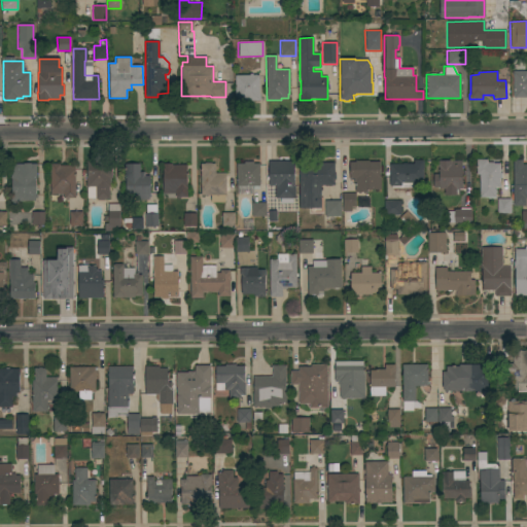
[(526,71),(526,97),(513,98),(513,71),(526,71)]
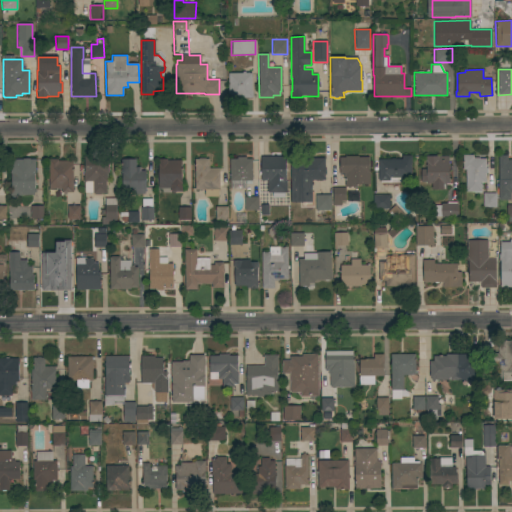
[(251,91),(252,91),(252,98),(227,98),(227,92),(228,92),(228,73),(242,73),(242,71),(245,71),(245,73),(251,73),(251,91)]
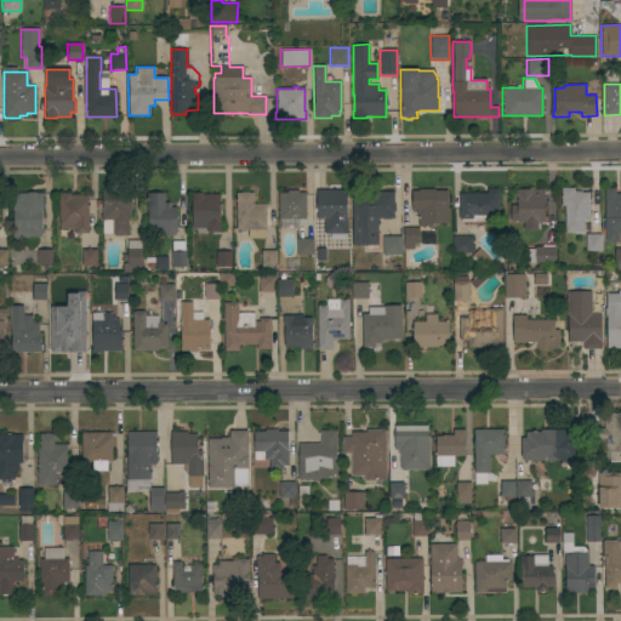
[(459,193),(485,193),(485,188),(499,188),(499,218),(485,218),(485,220),(472,220),(472,223),(461,223),(461,220),(459,220),(459,193)]
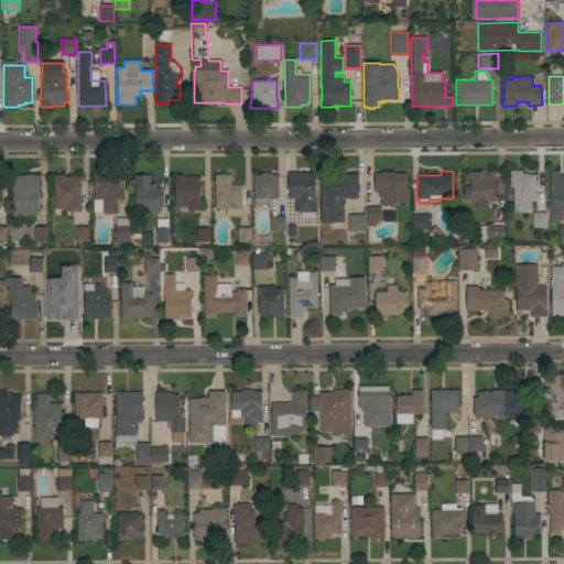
[(512,186),(509,186),(509,171),(521,171),(521,173),(528,173),(528,174),(534,174),(534,185),(537,185),(537,191),(534,191),(534,201),(530,201),(530,212),(524,212),(524,213),(522,213),(522,212),(512,212),(512,186)]
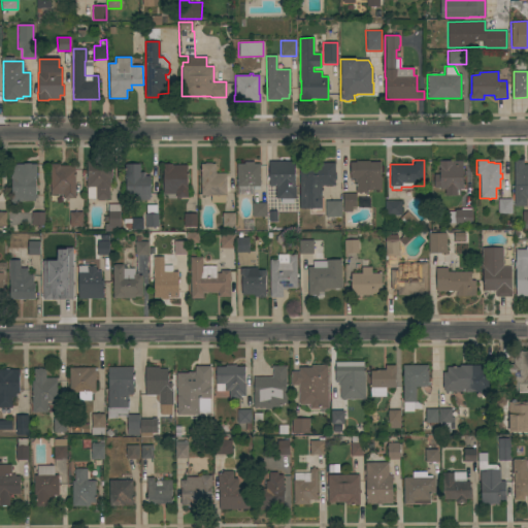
[(523,160),(523,164),(527,164),(527,202),(521,202),(521,190),(514,190),(514,160),(523,160)]
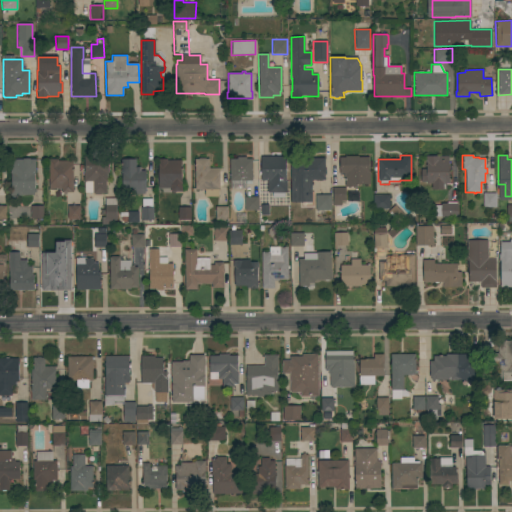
[(236,158),(236,157),(246,156),(246,159),(251,159),(252,181),(251,181),(251,184),(246,184),(246,189),(230,189),(229,159),(236,158)]
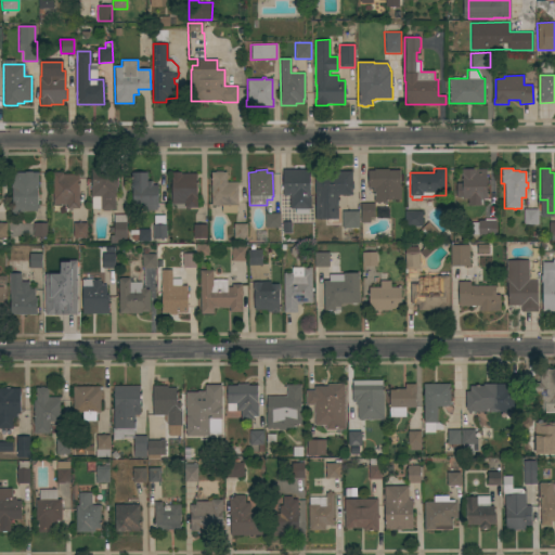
[(309,169),(309,195),(310,195),(310,208),(308,208),(308,214),(294,214),(294,208),(289,208),(289,195),(282,195),(282,169),(309,169)]
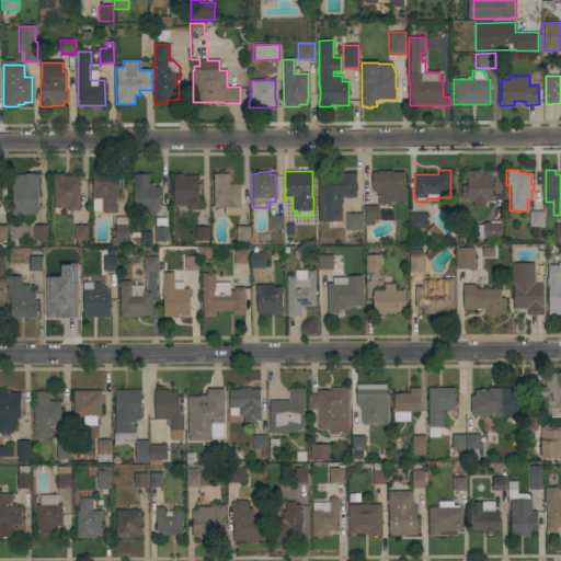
[(371,172),(378,172),(378,171),(392,171),(392,172),(403,172),(403,187),(404,187),(405,202),(390,202),(390,205),(377,205),(377,194),(376,194),(376,190),(371,190),(371,172)]
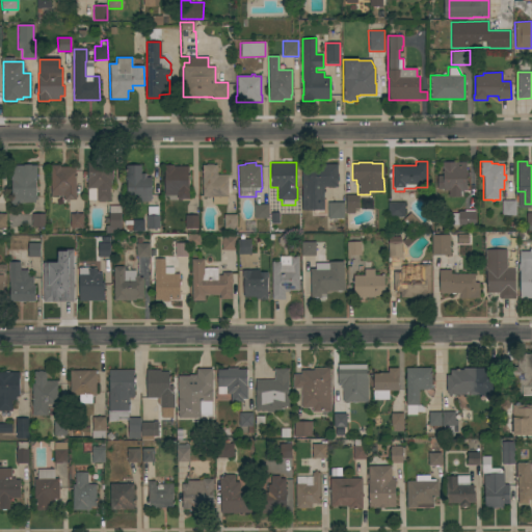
[(463,190),(463,196),(460,196),(448,197),(448,190),(443,190),(443,188),(437,188),(437,176),(443,176),(443,168),(442,168),(442,162),(466,162),(466,190),(463,190)]
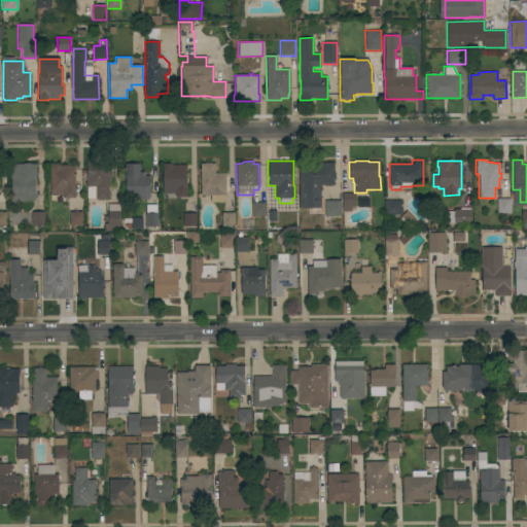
[(86,162),(110,162),(110,171),(111,171),(111,178),(110,178),(110,186),(109,186),(109,199),(103,199),(103,200),(98,200),(98,199),(86,199),(86,162)]
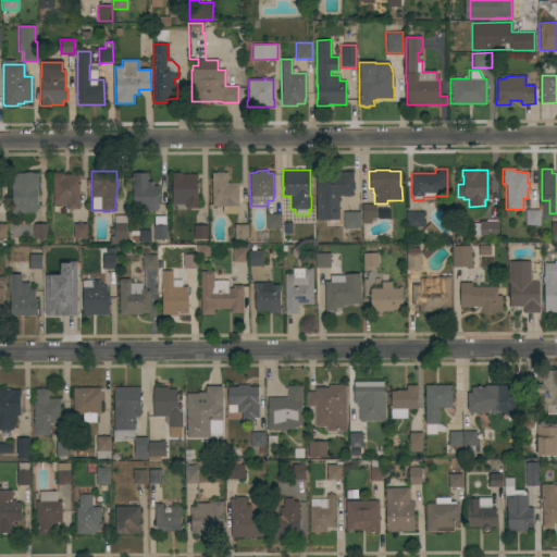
[(24,172),(32,172),(32,173),(37,173),(37,211),(12,211),(12,174),(24,174),(24,172)]
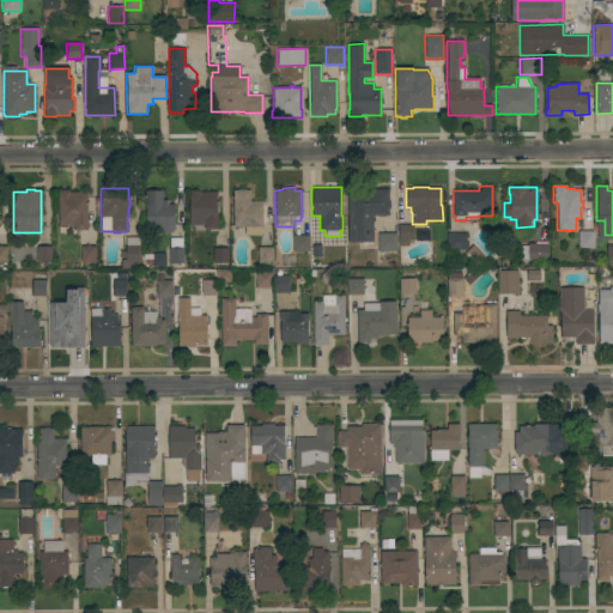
[(250,189),(250,201),(262,201),(262,226),(261,226),(261,235),(246,235),(244,226),(234,226),(232,190),(250,189)]
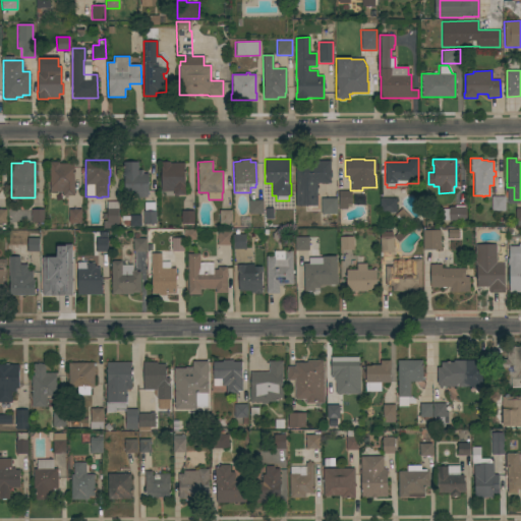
[(315,206),(295,206),(295,161),(330,161),(330,170),(332,170),(332,177),(330,177),(330,183),(315,183),(315,187),(315,206)]
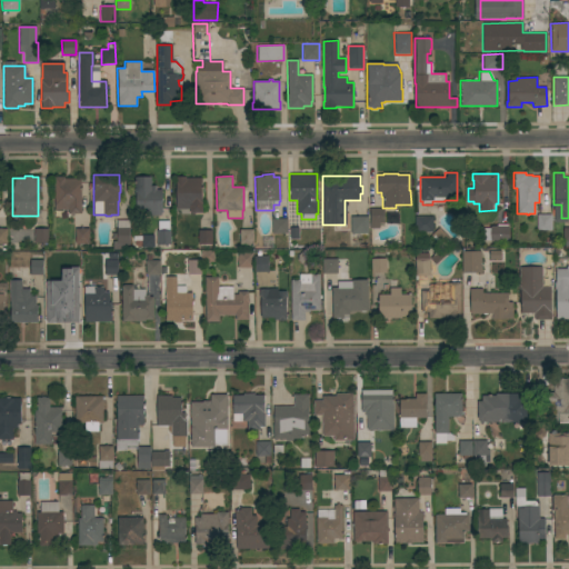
[(73,213),(73,216),(70,216),(70,213),(68,213),(68,210),(67,210),(67,218),(55,218),(53,177),(65,177),(65,178),(80,178),(81,213),(73,213)]
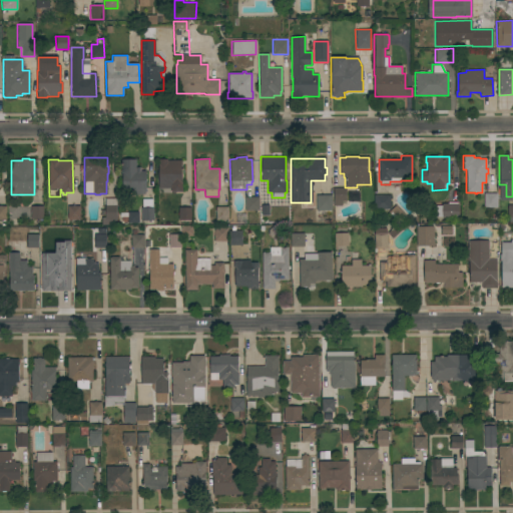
[(145,194),(133,194),(133,189),(121,189),(121,159),(136,159),(136,167),(140,167),(140,171),(145,171),(145,194)]
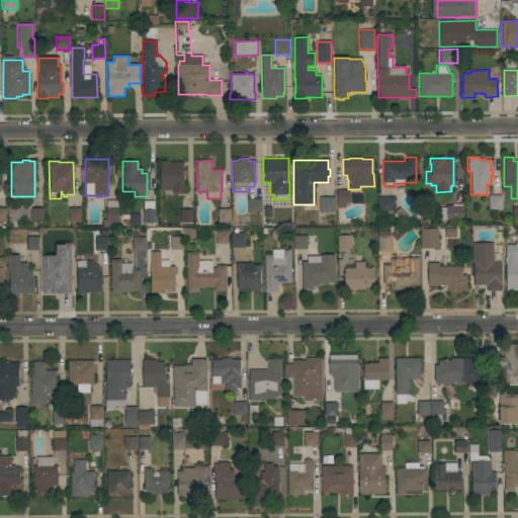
[(183,184),(184,184),(184,193),(176,193),(176,195),(174,195),(174,193),(172,193),(172,190),(160,190),(160,161),(169,161),(169,162),(183,162),(183,184)]
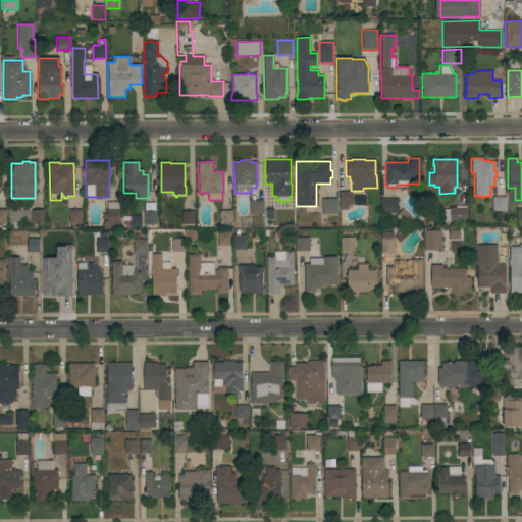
[(352,192),(352,204),(348,204),(348,209),(338,209),(338,192),(352,192)]
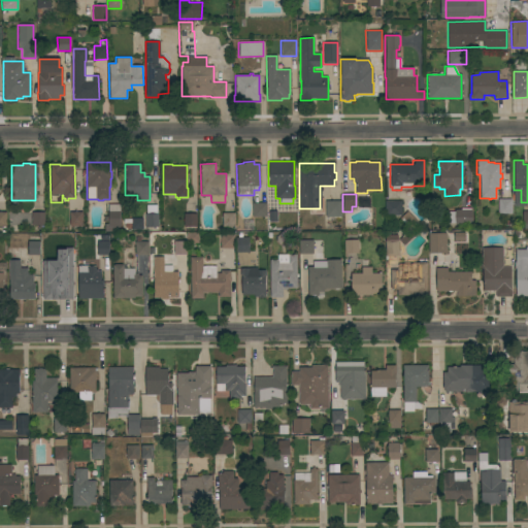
[(512,213),(498,213),(498,199),(512,199),(512,213)]
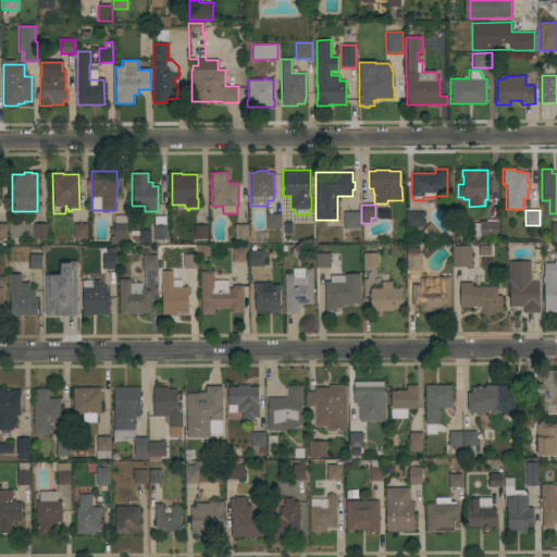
[(359,229),(343,229),(343,212),(347,212),(347,211),(358,211),(358,212),(360,212),(359,229)]
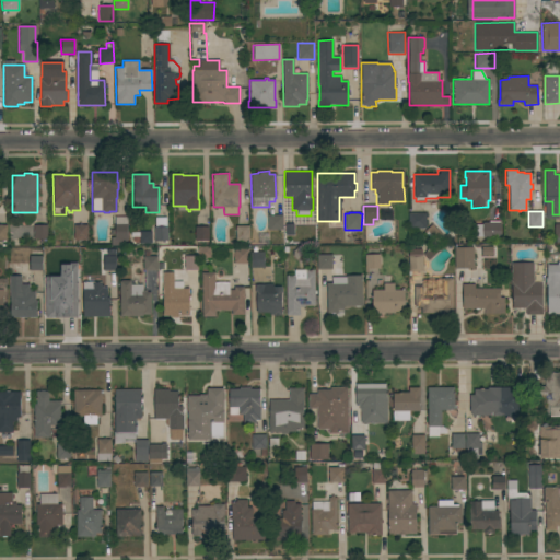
[(426,213),(426,229),(408,229),(408,213),(426,213)]
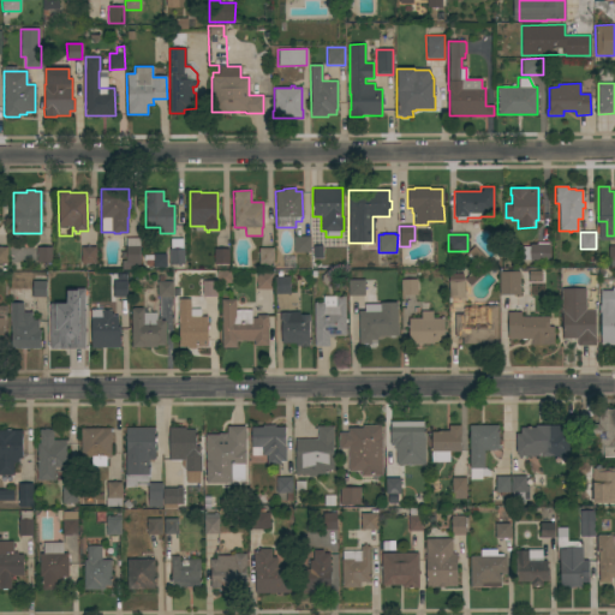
[(310,252),(293,252),(293,236),(310,236),(310,252)]
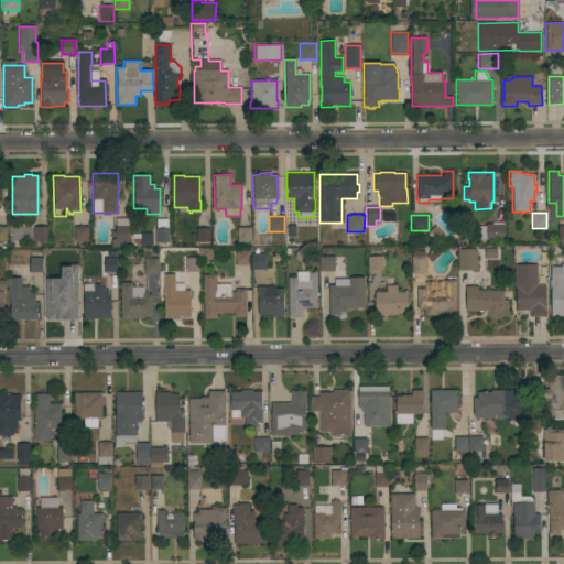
[(128,247),(111,247),(111,239),(116,239),(116,236),(110,236),(110,230),(116,230),(116,218),(128,218),(128,247)]
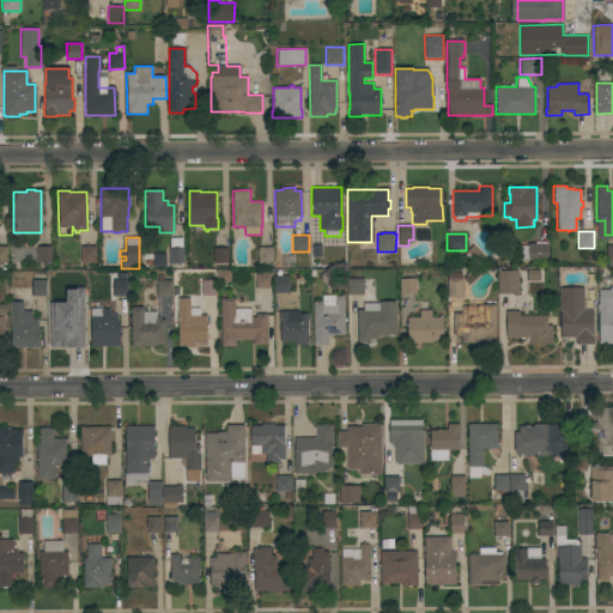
[(168,248),(170,248),(170,237),(182,237),(182,248),(183,248),(183,263),(181,263),(181,267),(175,267),(175,263),(168,263),(168,248)]
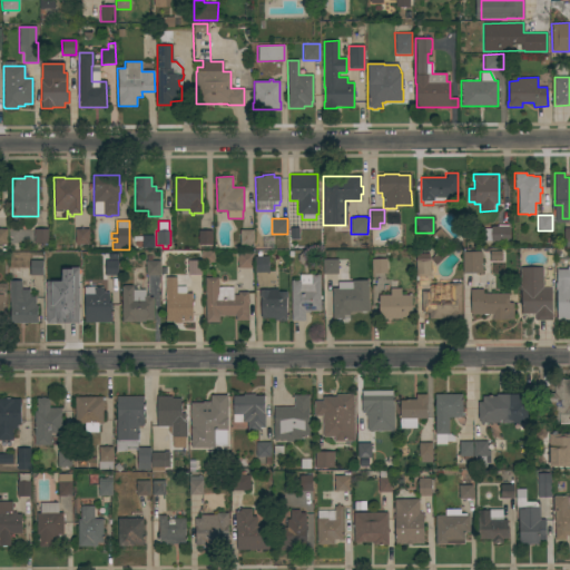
[(509,226),(509,242),(491,242),(491,241),(484,241),(484,228),(491,228),(491,226),(509,226)]
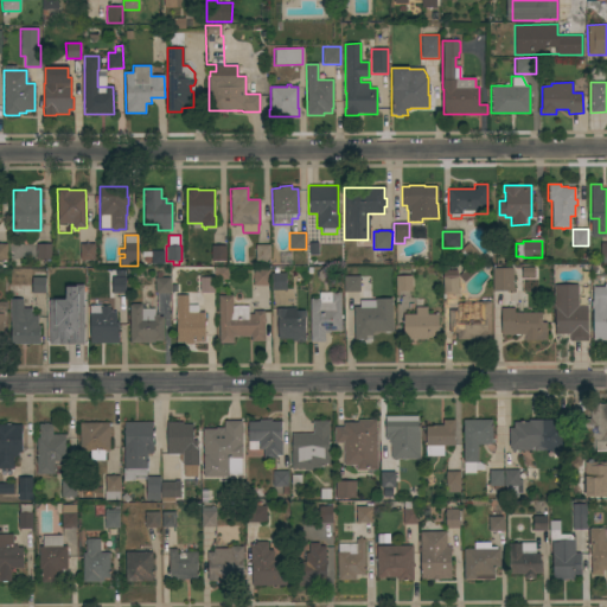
[(51,243),(51,259),(36,259),(36,243),(51,243)]
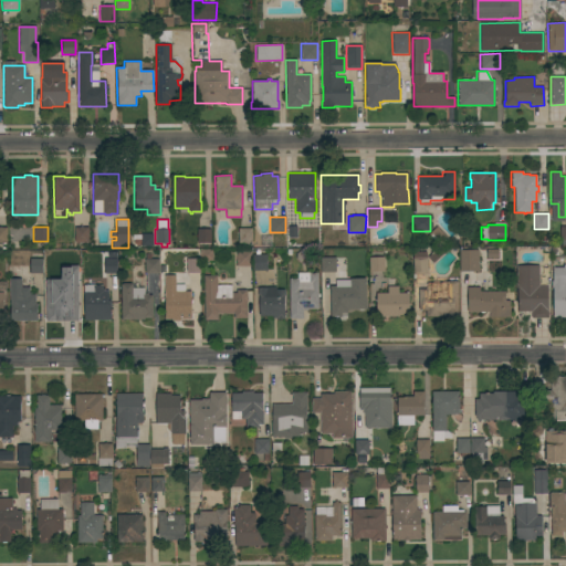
[(88,242),(74,242),(74,227),(88,227),(88,242)]
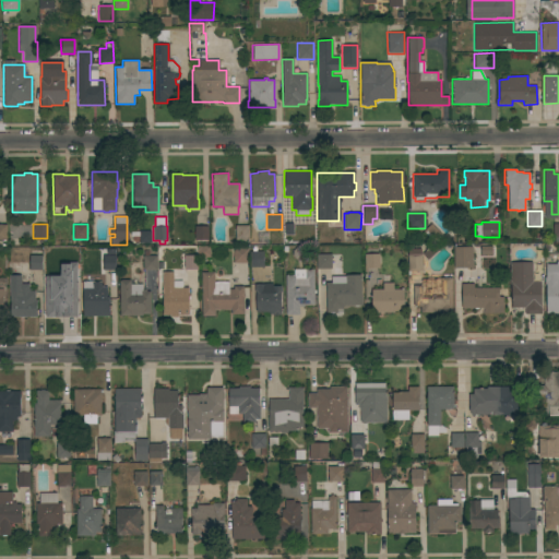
[(194,226),(195,226),(195,224),(206,224),(206,226),(207,226),(207,240),(194,240),(194,226)]
